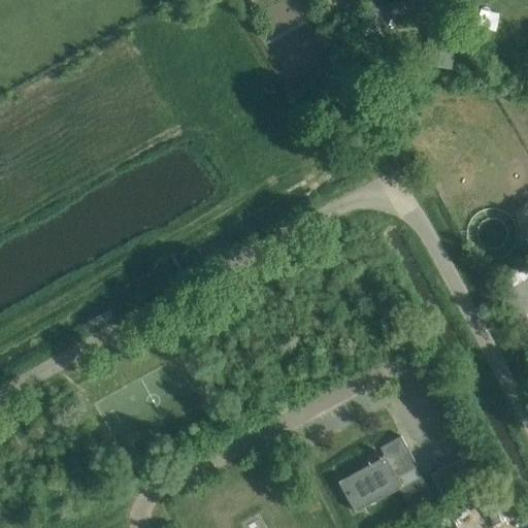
[(429,29),(424,64),(453,68),(458,33),(429,29)]
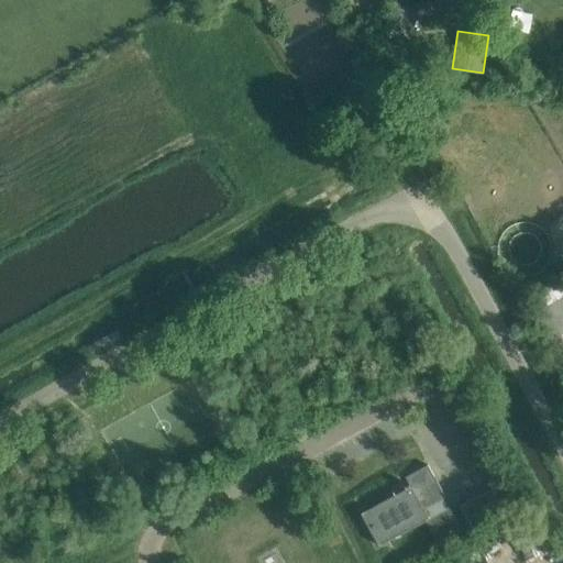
[(562,300),(536,317),(562,364),(562,334),(562,333),(562,300)]
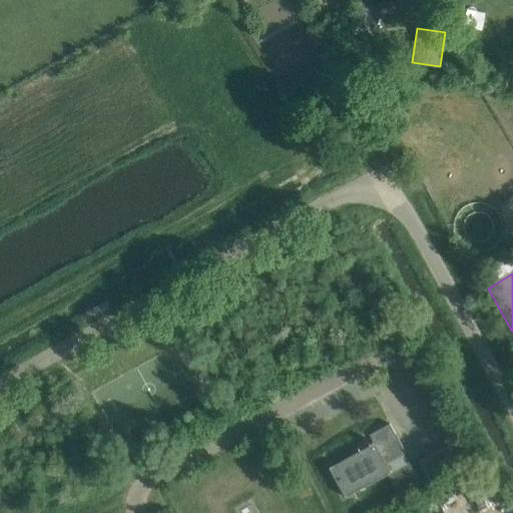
[(380,443),(396,435),(390,424),(374,433),(378,441),(380,443)]
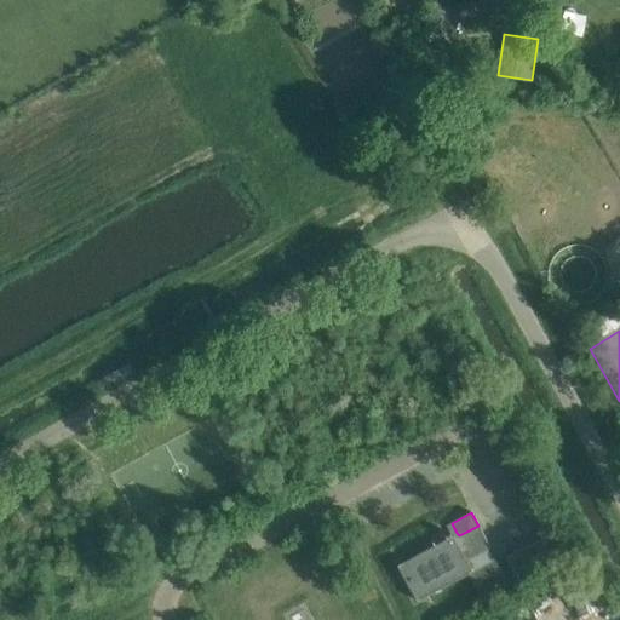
[(491,547),(478,526),(459,535),(457,533),(452,535),(451,533),(445,535),(446,539),(397,566),(417,601),(470,572),(472,570),(466,560),(491,547)]
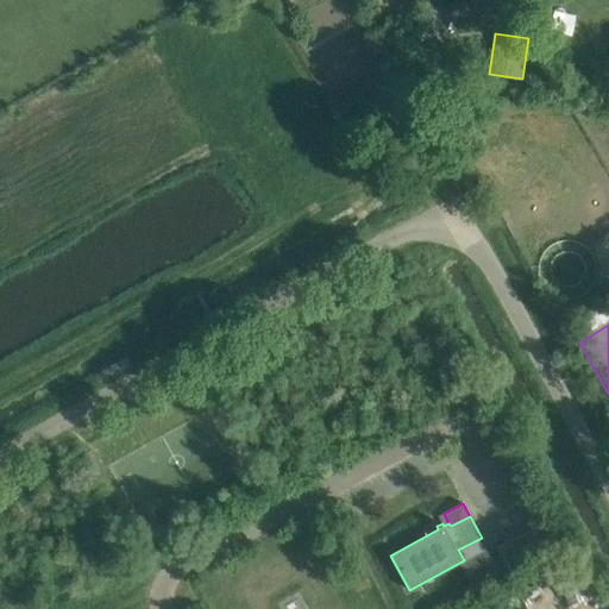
[(487,547),(464,560),(462,562),(473,583),(498,569),(487,547)]
